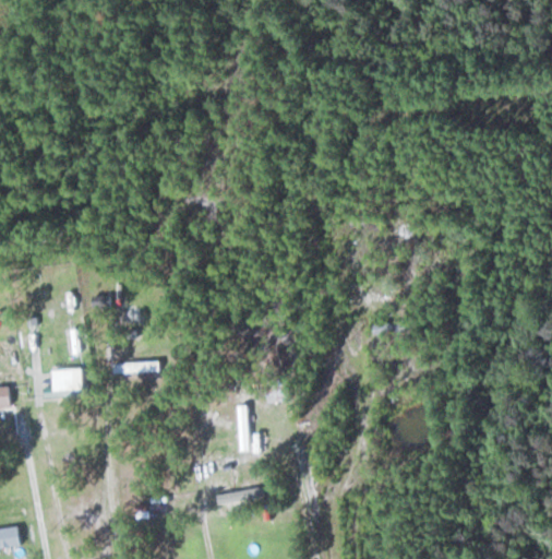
[(420,339),(420,321),(371,322),(371,333),(405,333),(405,340),(420,339)]
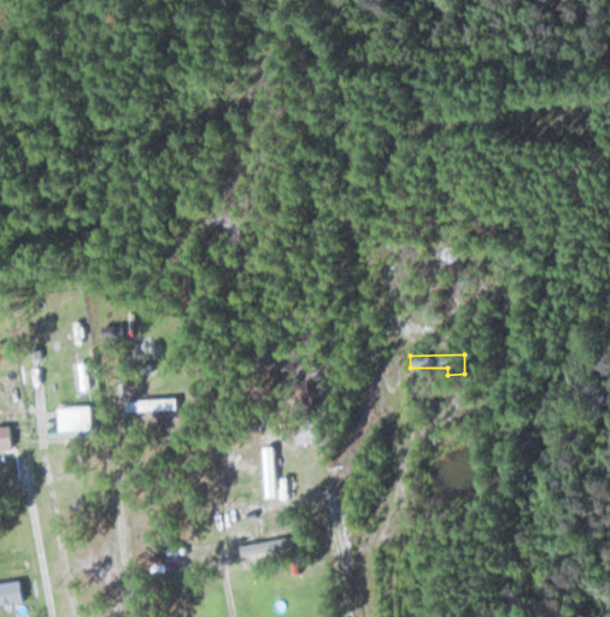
[(177,399),(123,399),(123,411),(177,411),(177,399)]
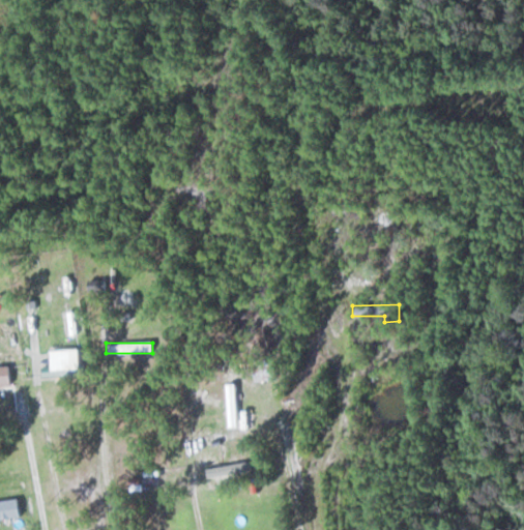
[(250,366),(253,382),(273,378),(270,362),(250,366)]
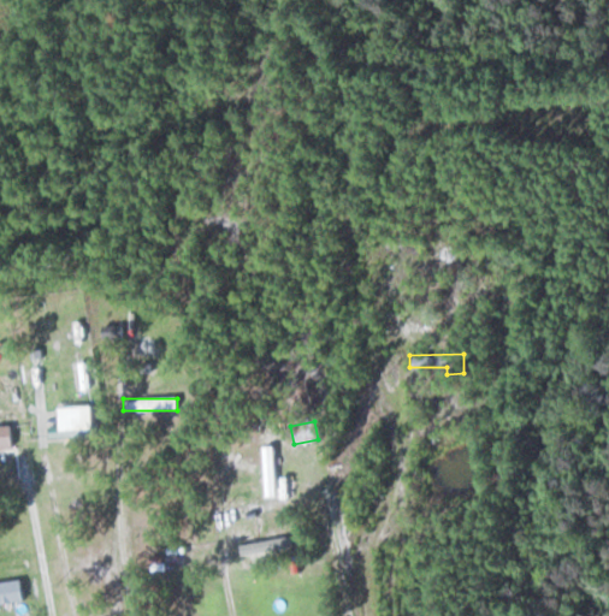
[(0,449),(11,448),(10,426),(0,426),(0,449)]
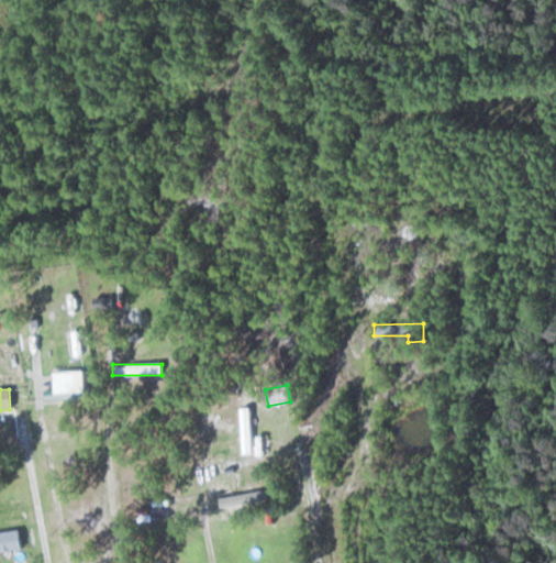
[(251,454),(251,407),(237,408),(238,454),(251,454)]
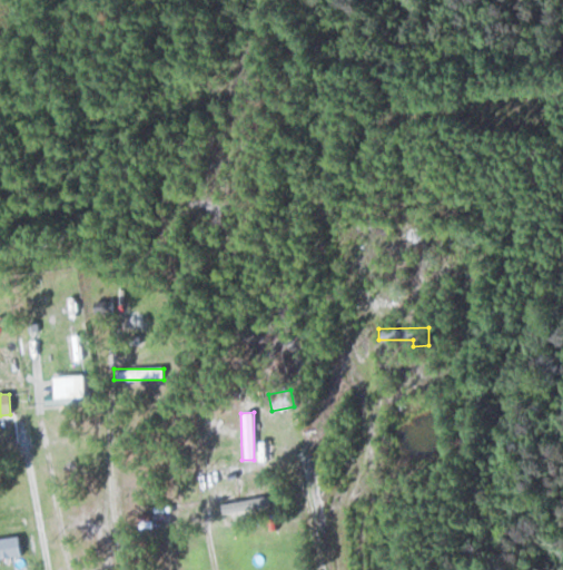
[(0,559),(20,558),(18,538),(0,539),(0,559)]
